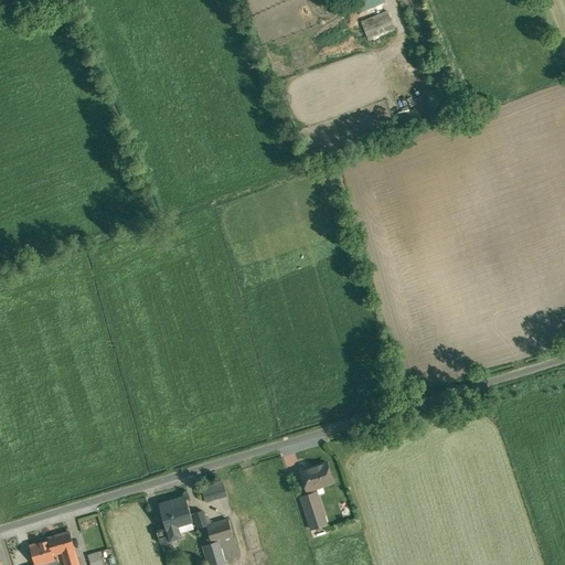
[(381,0),(352,0),(359,14),(384,4),(381,0)]
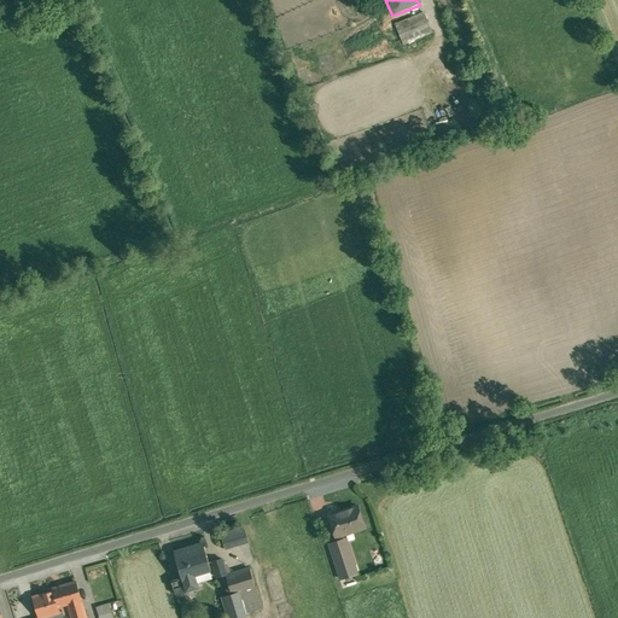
[(424,13),(396,24),(403,45),(432,34),(424,13)]
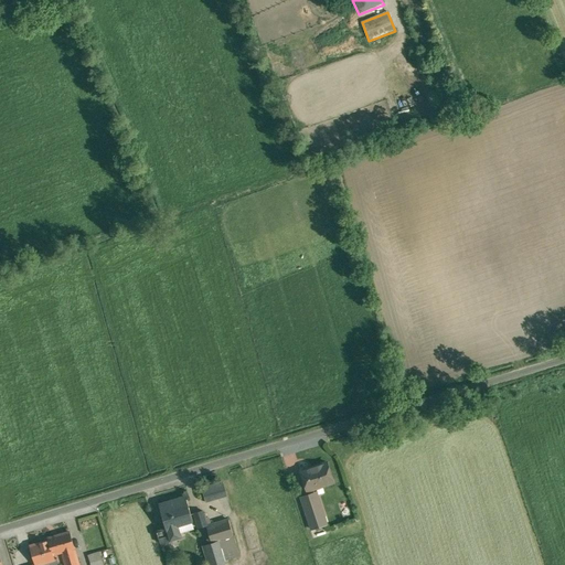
[(328,465),(302,471),(309,491),(333,483),(328,465)]
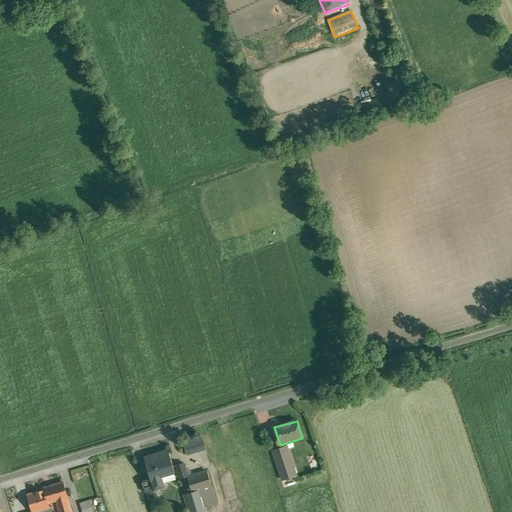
[(183,442),(186,454),(206,448),(202,436),(183,442)]
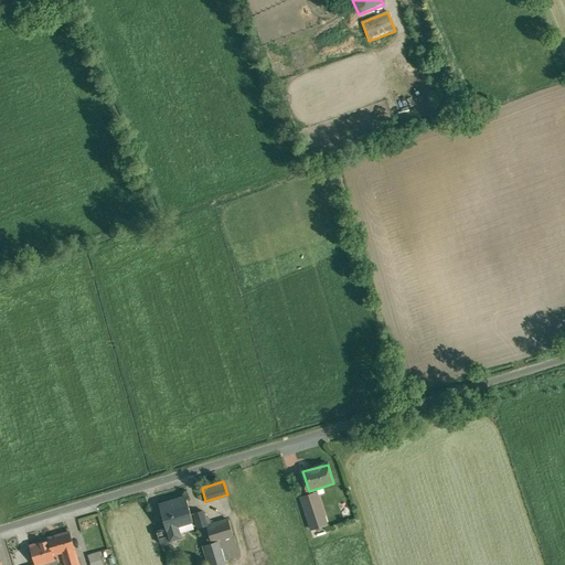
[(312,494),(302,498),(312,530),(328,525),(319,498),(313,500),(312,494)]
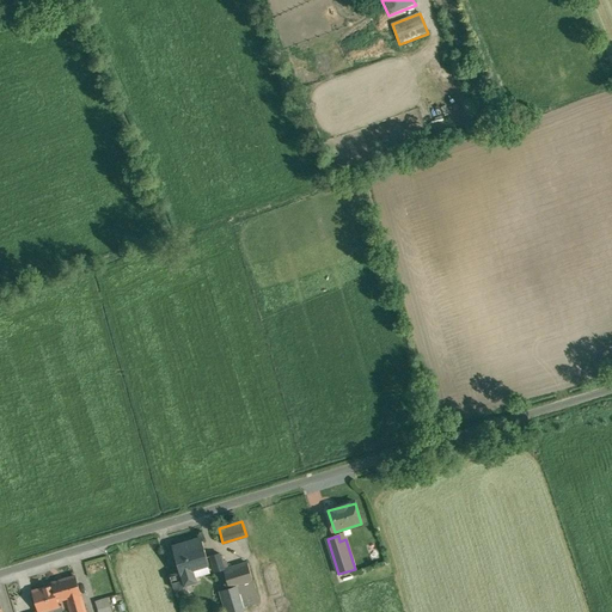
[(200,538),(173,546),(181,570),(193,567),(208,562),(200,538)]
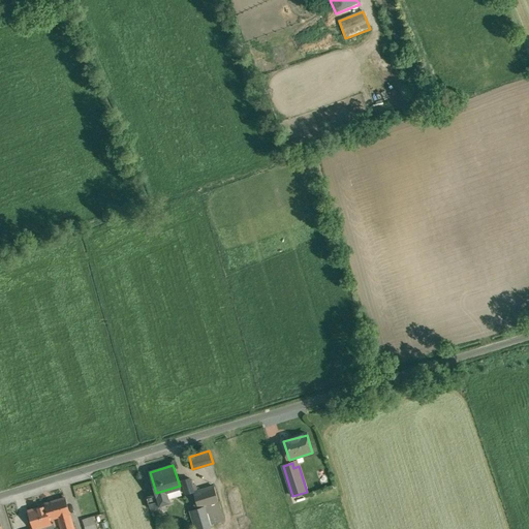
[(182,479),(178,480),(183,494),(187,493),(182,479)]
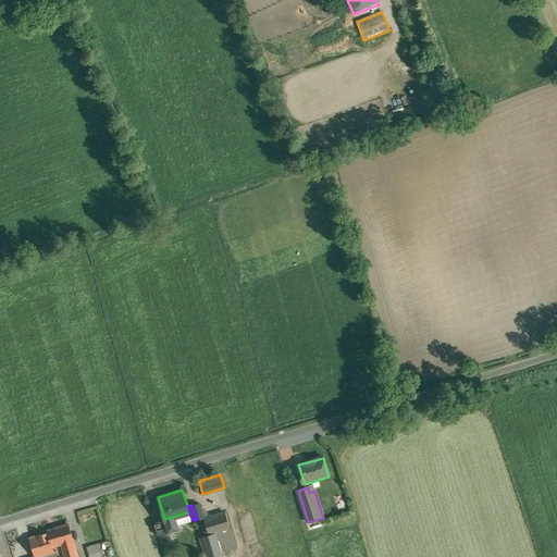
[(226,511),(203,518),(209,534),(217,532),(217,533),(232,528),(226,511)]
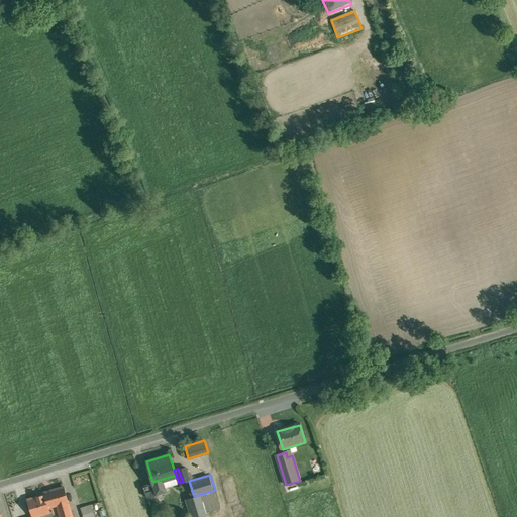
[(152,482),(143,485),(147,497),(167,491),(163,479),(152,482)]
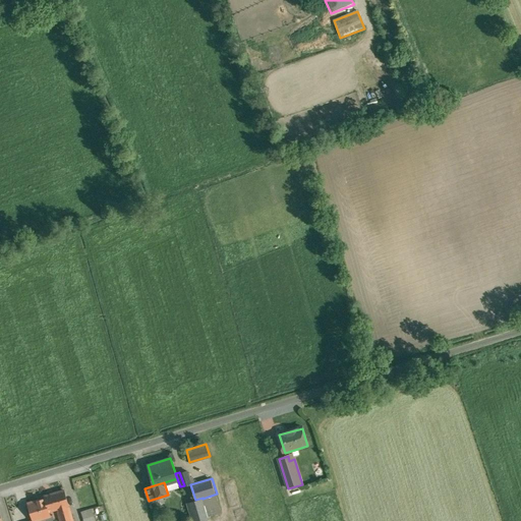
[(64,490),(45,497),(45,498),(49,512),(50,512),(58,509),(69,506),(64,490)]
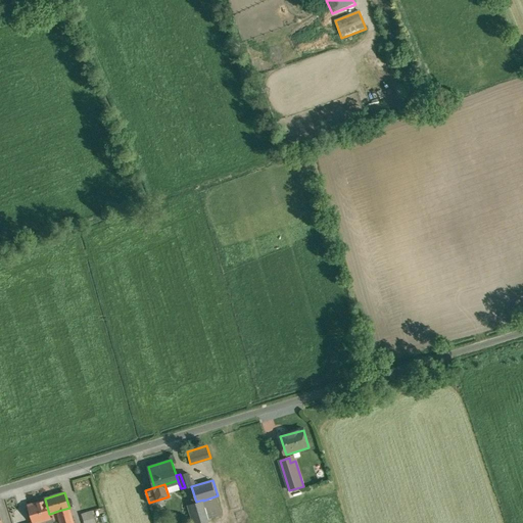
[(222,508),(218,495),(203,501),(207,513),(222,508)]
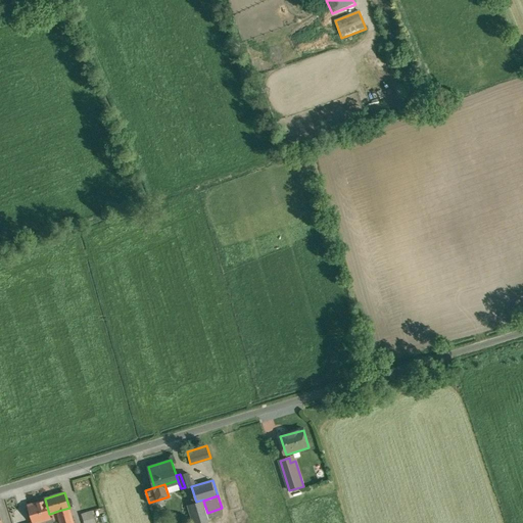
[(45,500),(29,505),(34,522),(33,522),(52,522),(54,522),(53,517),(51,518),(50,514),(49,514),(45,500)]
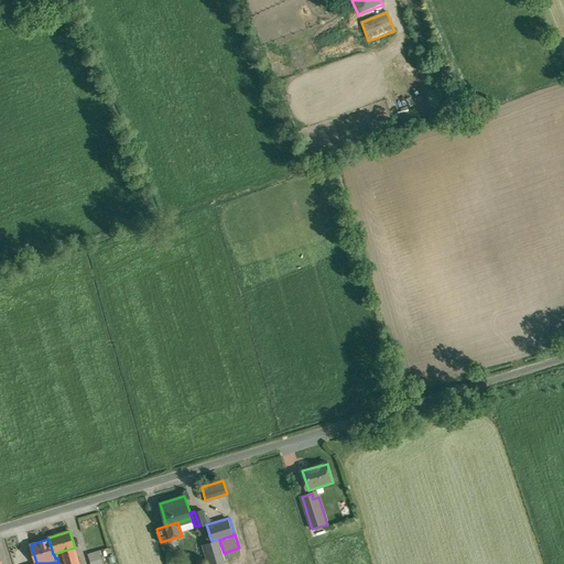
[(212,541),(203,543),(208,563),(219,563),(226,562),(224,553),(219,540),(219,539),(212,541)]
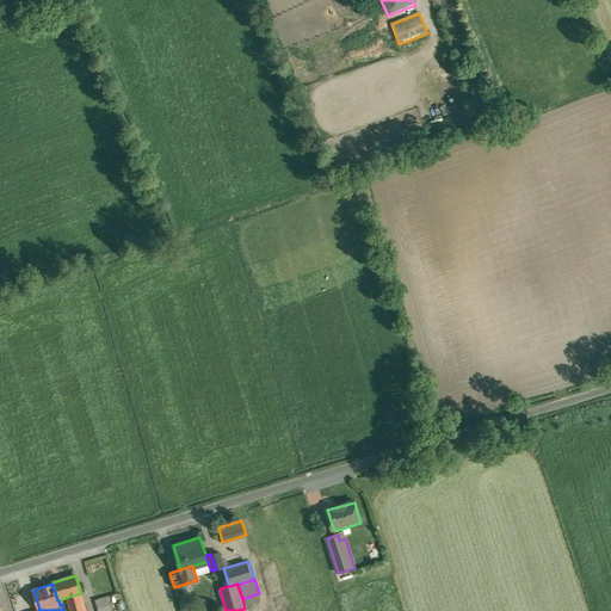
[(86,610),(81,593),(68,597),(69,600),(68,600),(71,610),(86,610)]
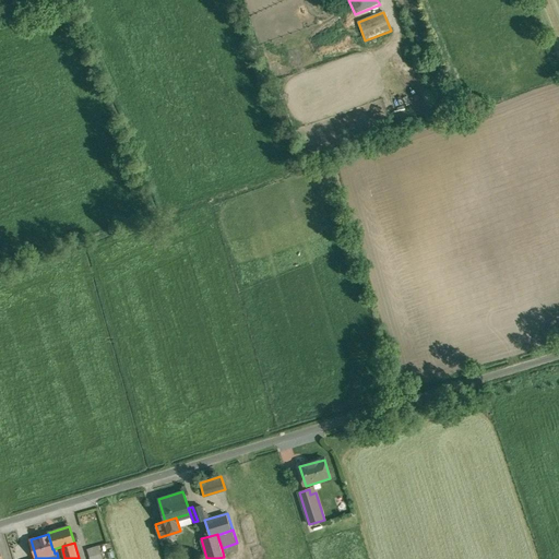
[(102,558),(98,546),(87,549),(91,558),(102,558)]
